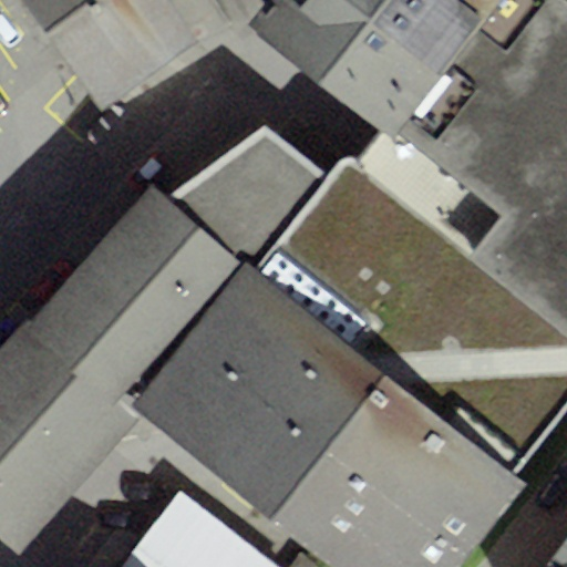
[(24,0),(107,110),(204,32),(176,0),(24,0)]
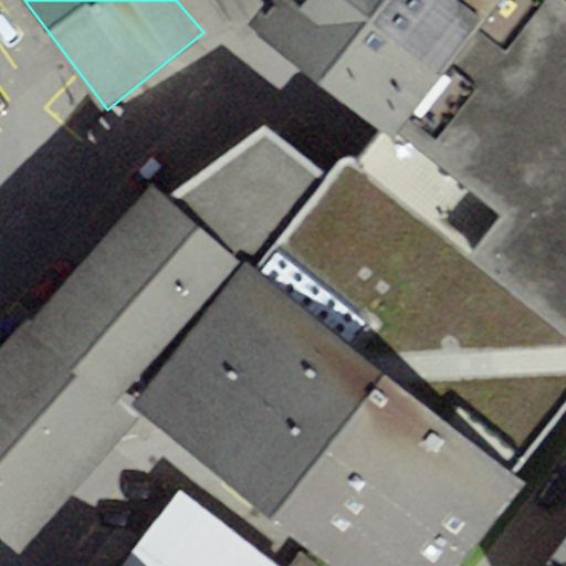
[(266,0),(263,6),(249,23),(380,126),(390,135),(498,0),(266,0)]
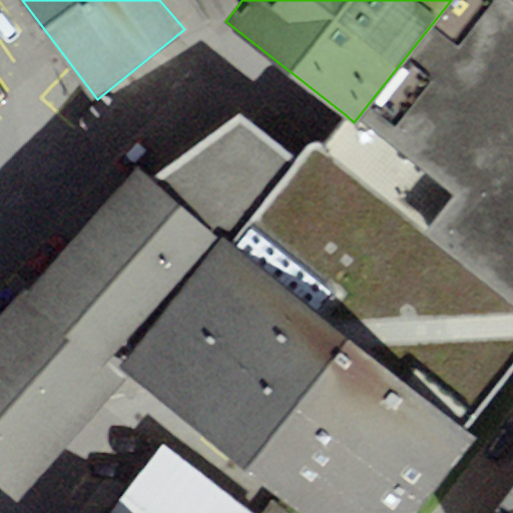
[(512,0),(451,0),(354,122),(345,114),(333,129),(320,145),(311,141),(298,158),(229,243),(466,430),(512,362),(512,0)]
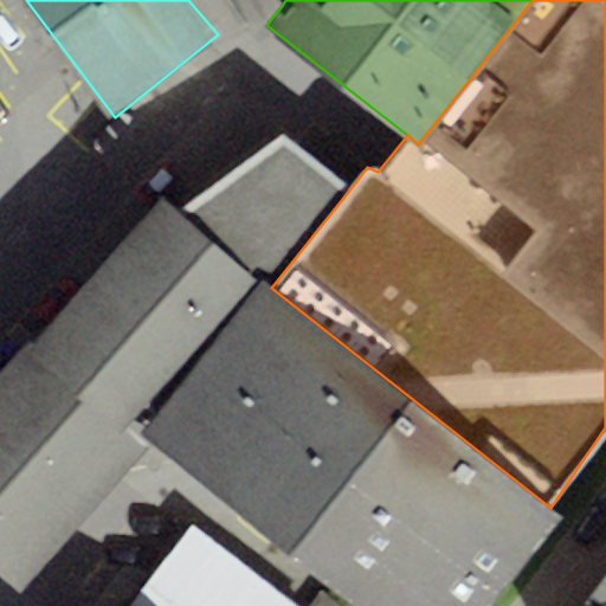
[(162,198),(21,348),(137,433),(259,278),(271,288),(352,187),(285,131),(179,212),(162,198)]
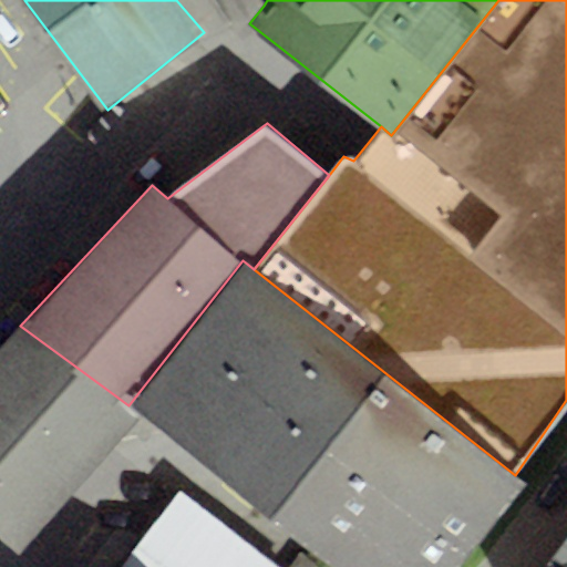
[(243,260),(129,405),(138,412),(336,566),(460,566),(526,484),(515,475),(254,269),(243,260)]
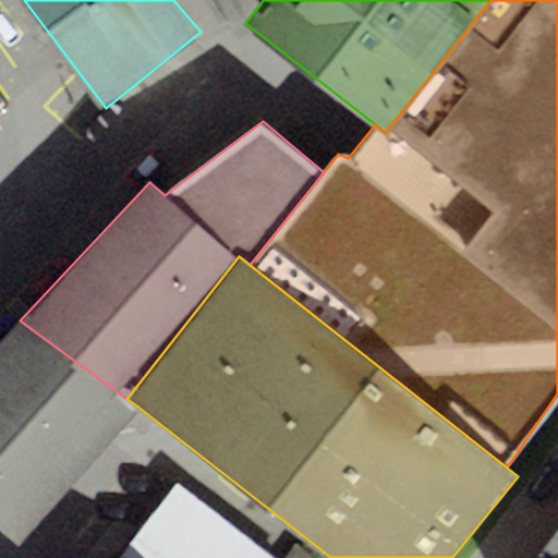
[(20,320),(0,341),(0,525),(17,542),(136,405),(126,399),(20,320)]
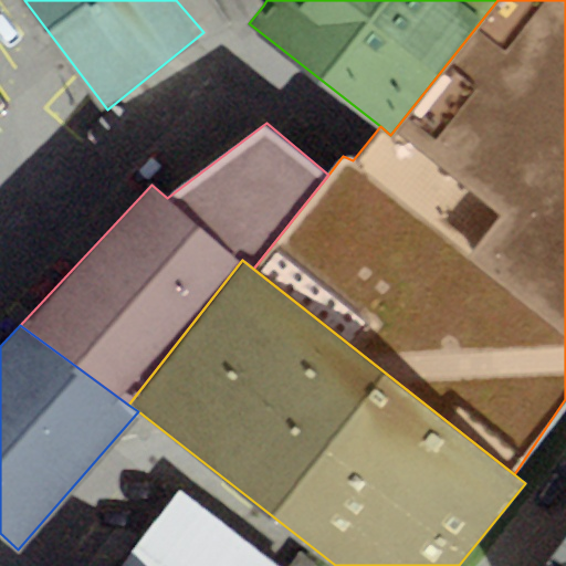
[(306,565),(296,558),(291,565),(282,565),(177,488),(117,565),(306,565)]
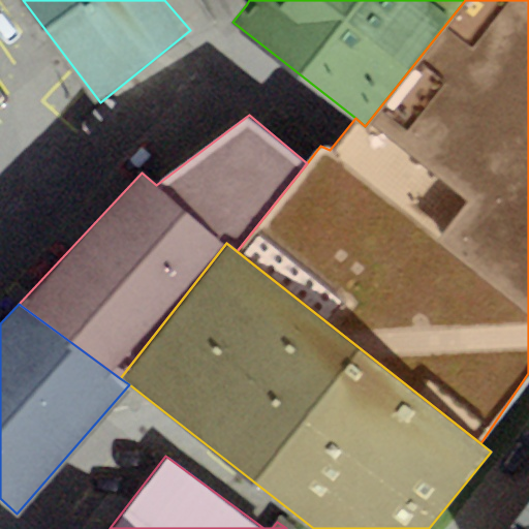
[(528,528),(528,499),(506,528),(528,528)]
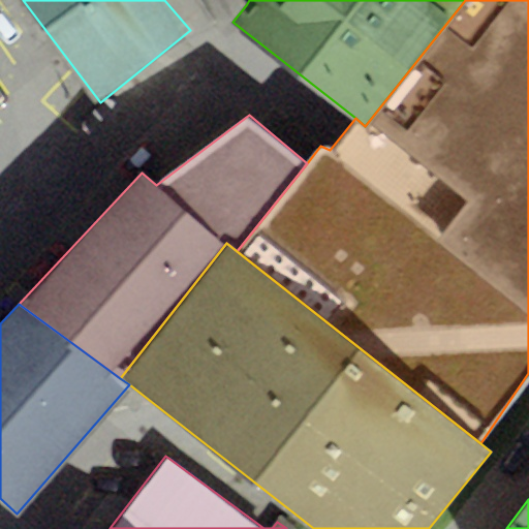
All buildings are outlined.
